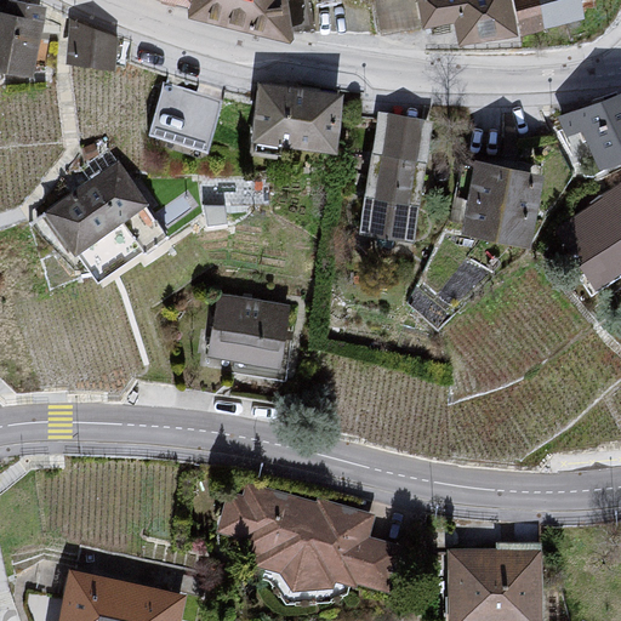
[(288,0),(198,0),(198,6),(272,35),(296,38),(288,0)]
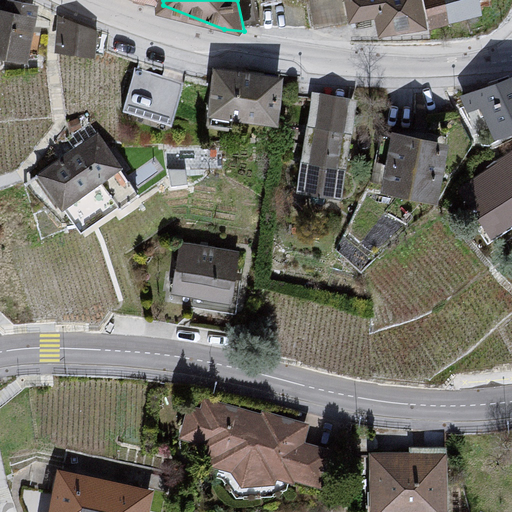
[(347,0),(352,20),(376,17),(379,32),(428,27),(423,0),(347,0)]
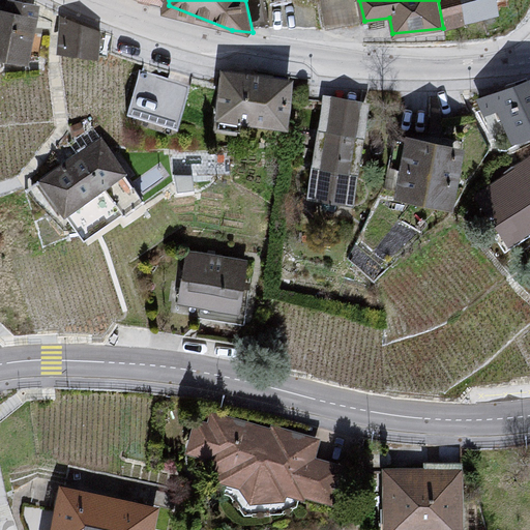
[(496,0),(438,0),(447,33),(501,15),(496,0)]
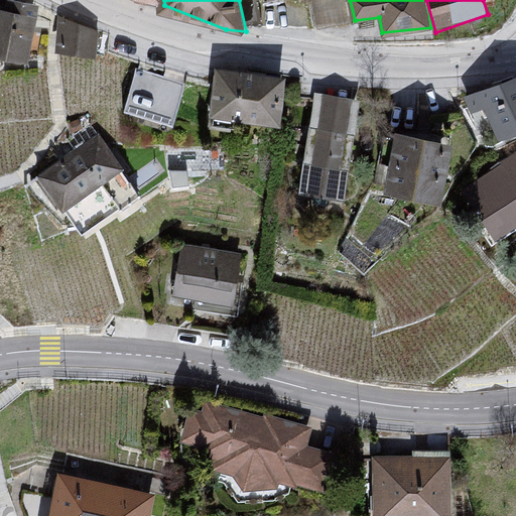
[(0,8),(0,54),(34,60),(39,10),(0,8)]
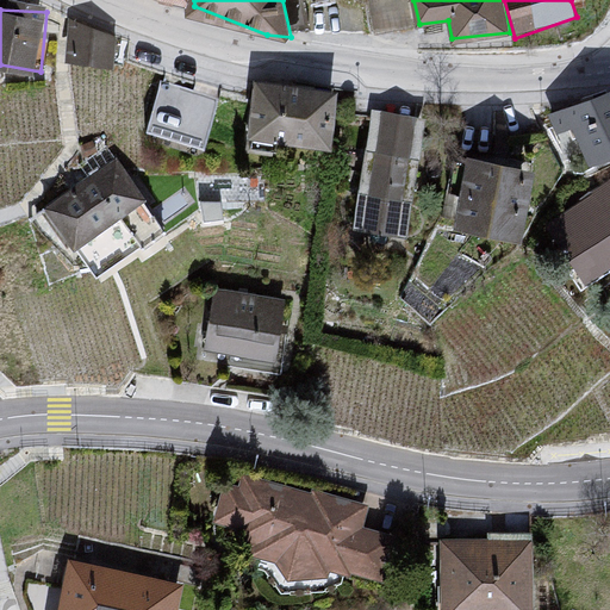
[(119,43),(67,19),(66,63),(116,69),(119,43)]
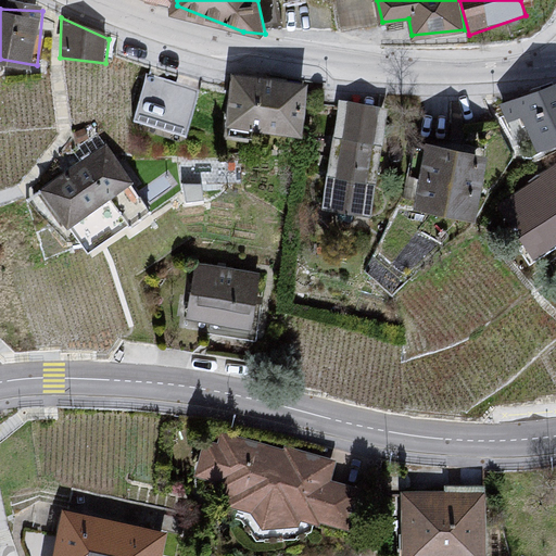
[(133,111),(186,127),(199,84),(147,67),(133,111)]
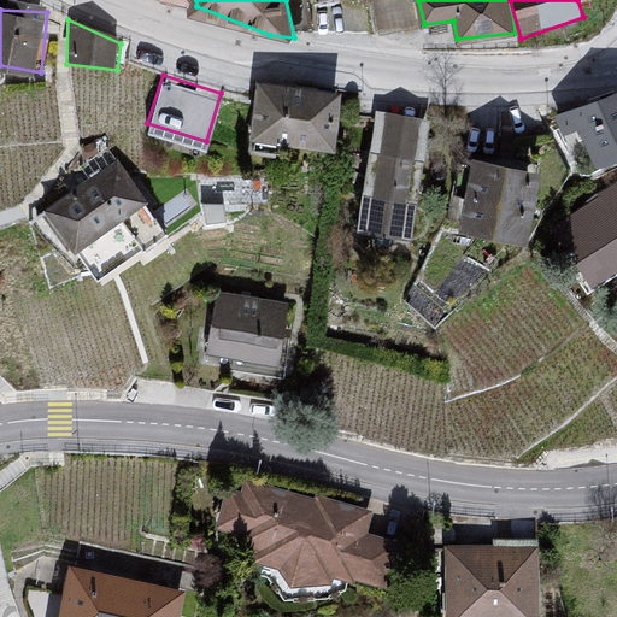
[(259,84),(252,141),(338,152),(341,98),(259,84)]
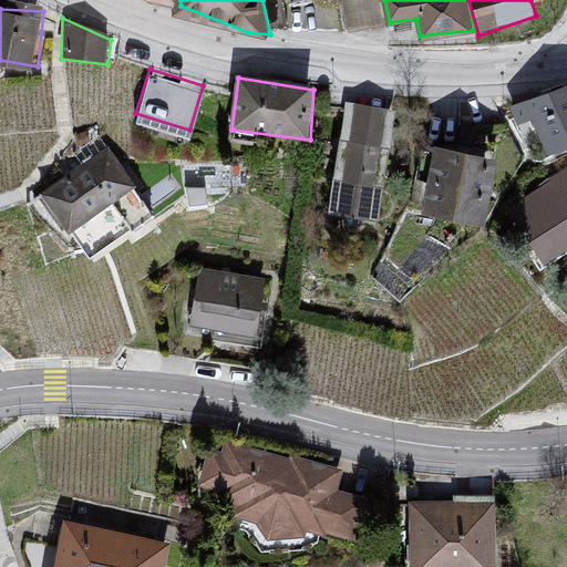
[(566,86),(511,107),(517,126),(534,120),(544,150),(566,142),(566,86)]
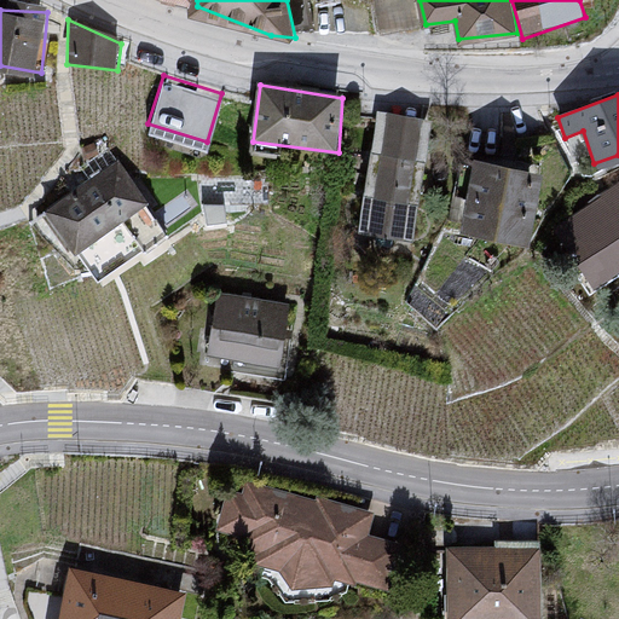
[(376,114),(359,229),(414,241),(433,126),(376,114)]
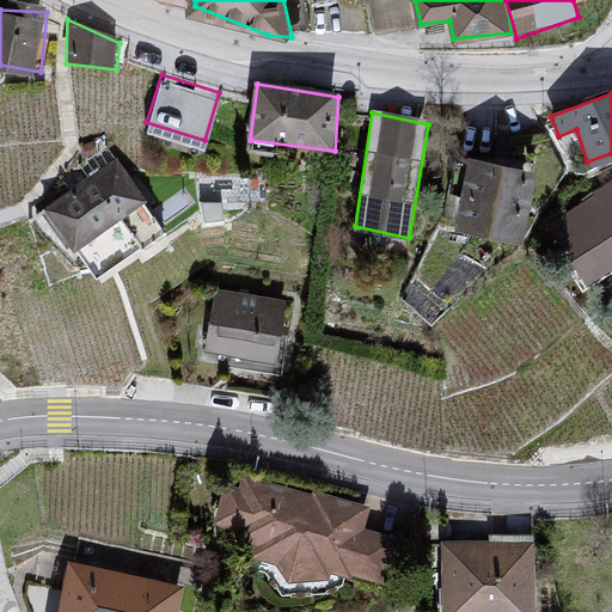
[(470,155),(460,224),(531,239),(540,165),(470,155)]
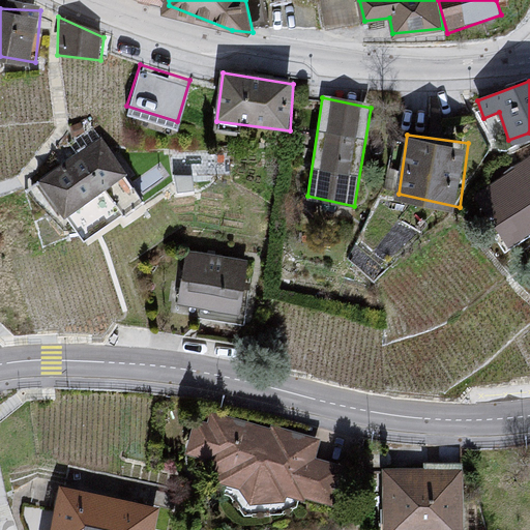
[(101,141),(37,182),(64,219),(123,175),(101,141)]
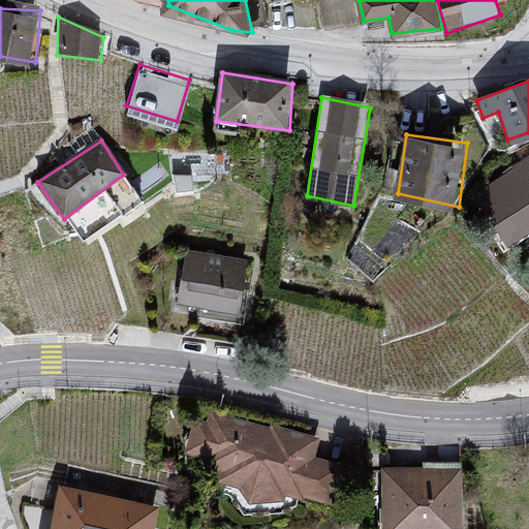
[(528,161),(473,195),(511,245),(528,232),(528,161)]
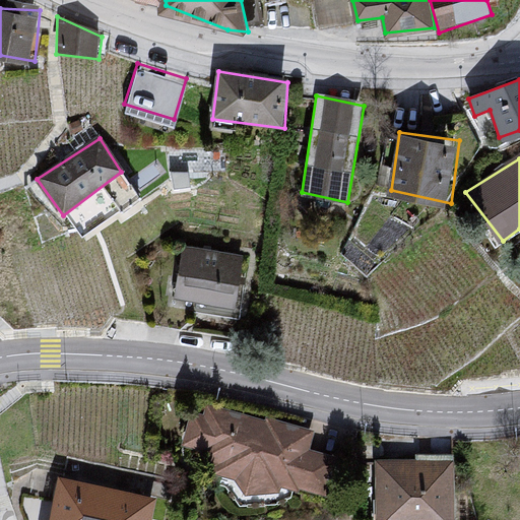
[(244,255),(181,247),(175,299),(191,300),(191,312),(236,319),(244,255)]
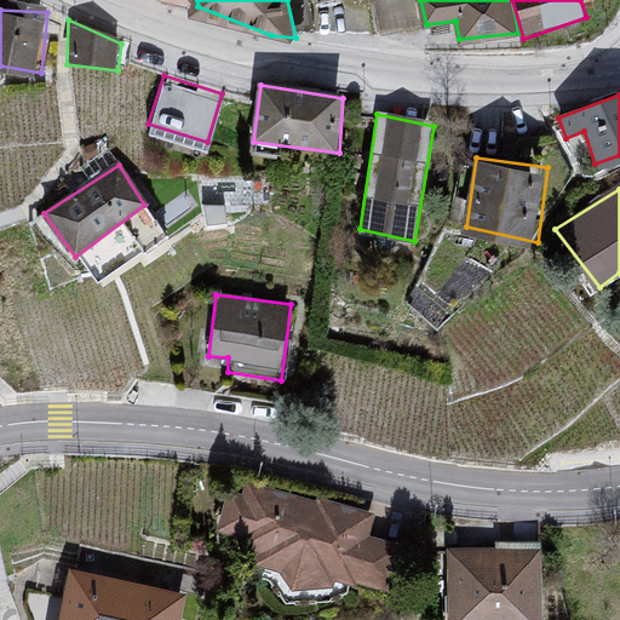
[(223,494),(212,534),(282,581),(283,591),(334,586),(337,579),(386,591),(399,545),(367,535),(371,516),(241,481),(235,498),(223,494)]
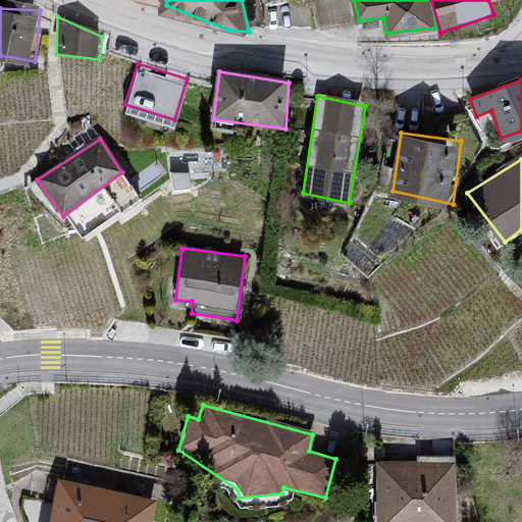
[(376,465),(377,521),(455,521),(455,463),(376,465)]
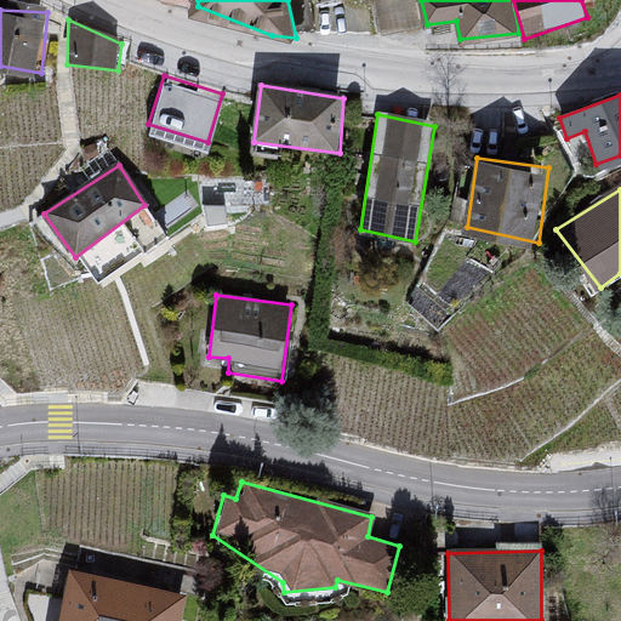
[(67,568),(55,620),(182,620),(188,594),(67,568)]
